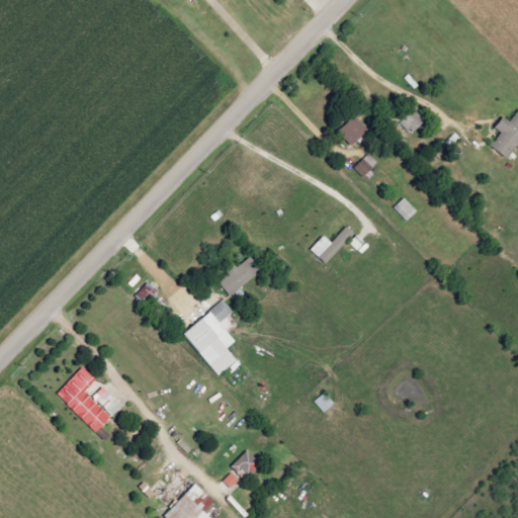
[(517,140),(517,109),(508,121),(501,116),(492,127),(499,133),(488,147),(503,159),(517,140)]
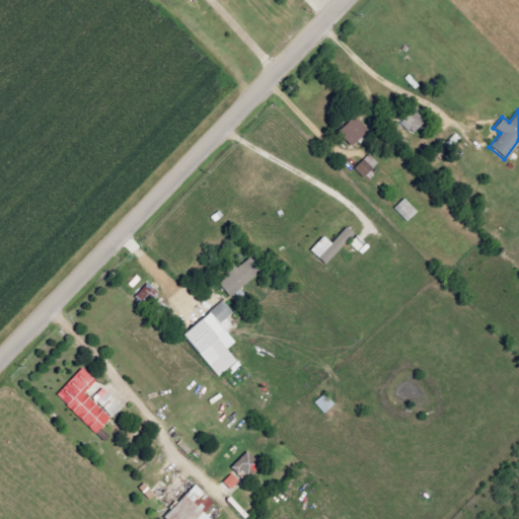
[(331,130),(348,114),(362,128),(346,144),(331,130)]
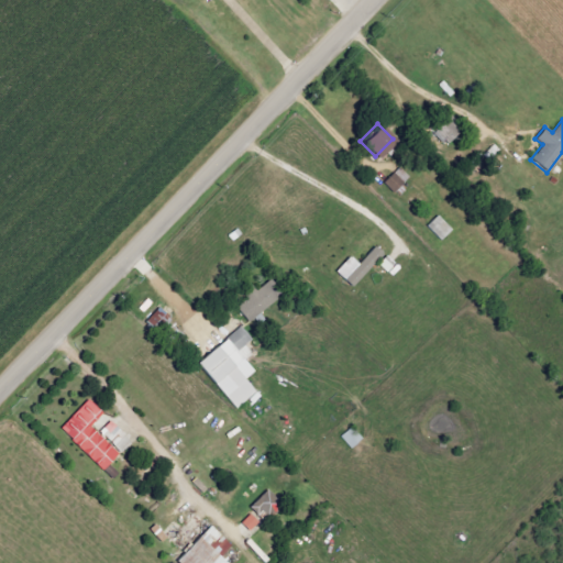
[(384,181),(393,192),(404,183),(394,173),(384,181)]
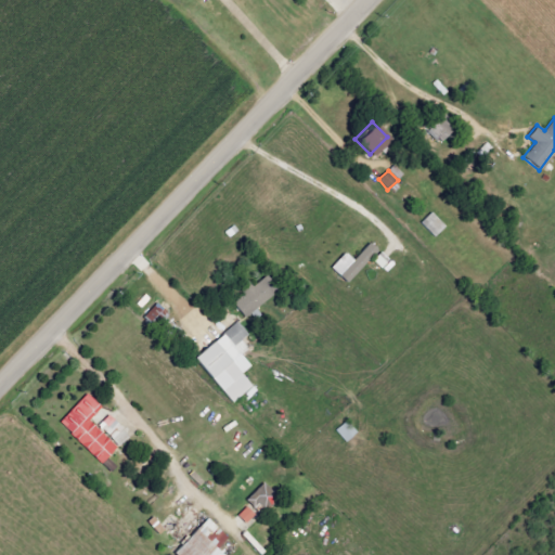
[(447,227),(431,211),(420,223),(435,239),(447,227)]
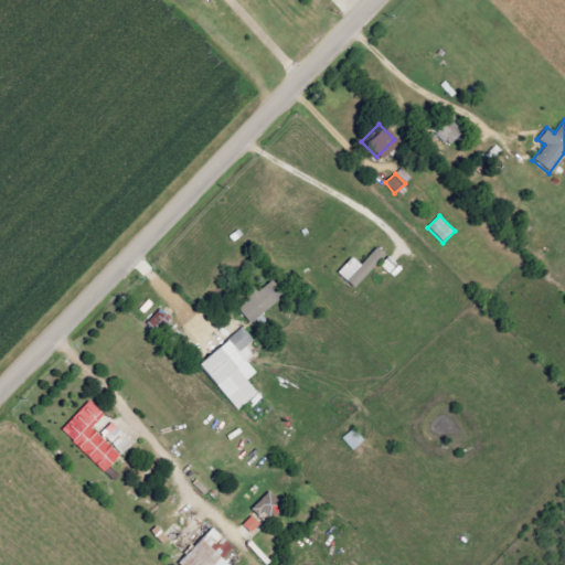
[(351,258),(337,272),(351,288),(384,256),(376,247),(358,265),(351,258)]
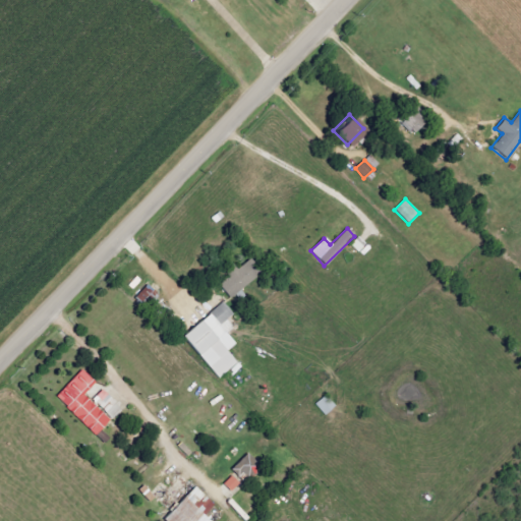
[(233,265),(224,271),(229,278),(220,283),(228,297),(259,277),(249,261),(236,269),(233,265)]
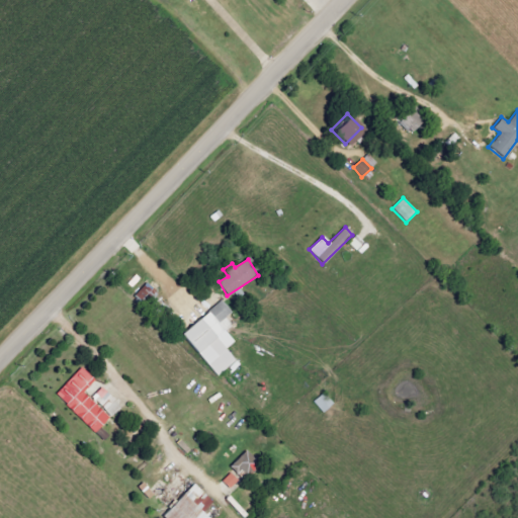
[(175,333),(216,297),(228,312),(222,316),(227,322),(218,330),(226,340),(219,347),(230,359),(211,375),(175,333)]
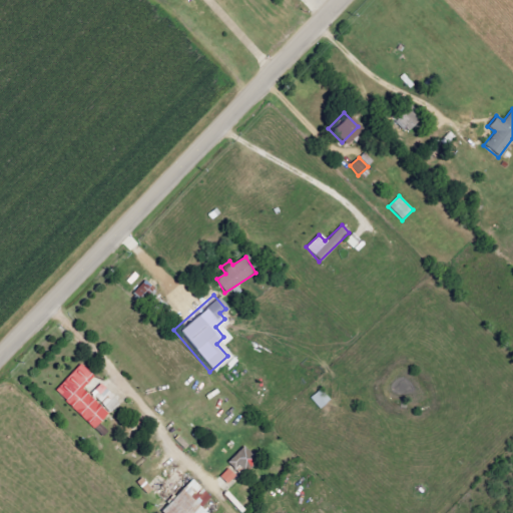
[(54,390),(92,429),(107,414),(82,389),(94,377),(81,364),(54,390)]
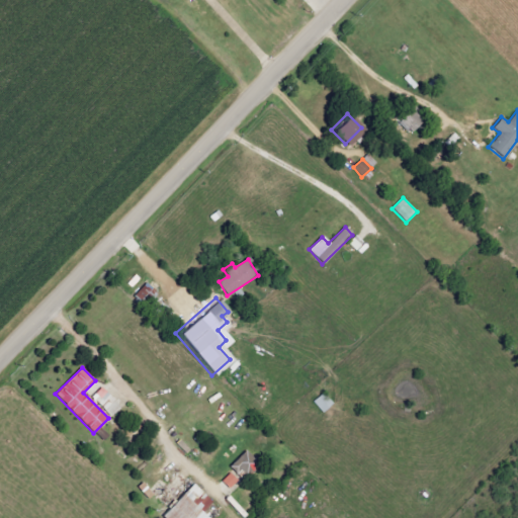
[(90,399),(110,417),(121,407),(101,387),(90,399)]
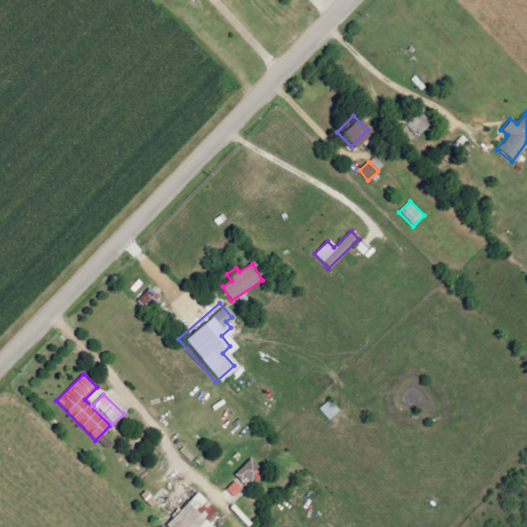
[(326,420),(339,414),(331,399),(320,406),(326,420)]
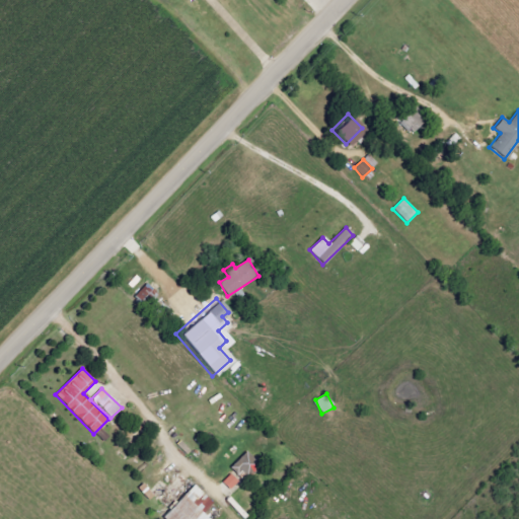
[(244,482),(257,466),(243,453),(230,468),(244,482)]
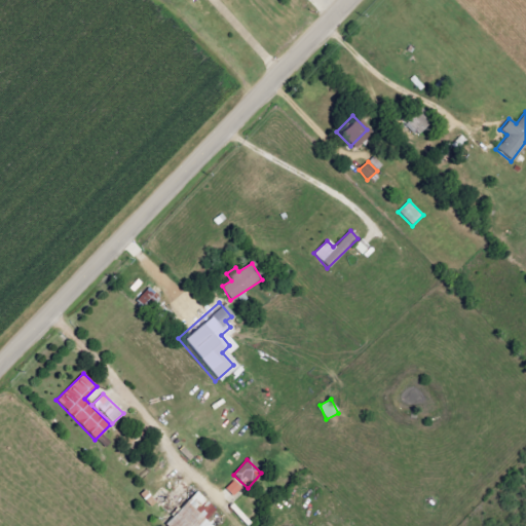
[(241,488),(234,480),(225,488),(233,496),(241,488)]
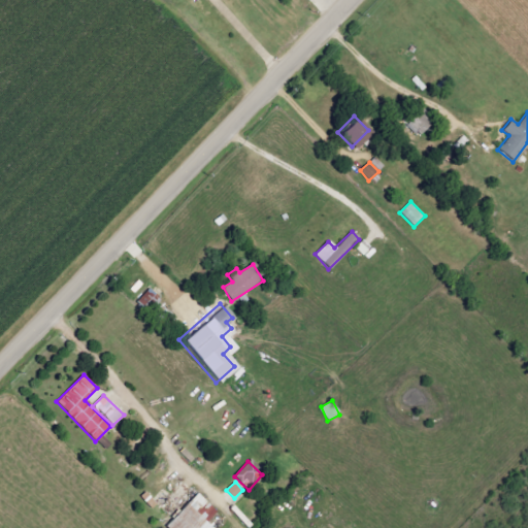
[(164,526),(166,527),(211,527),(206,523),(217,512),(195,493),(164,526)]
